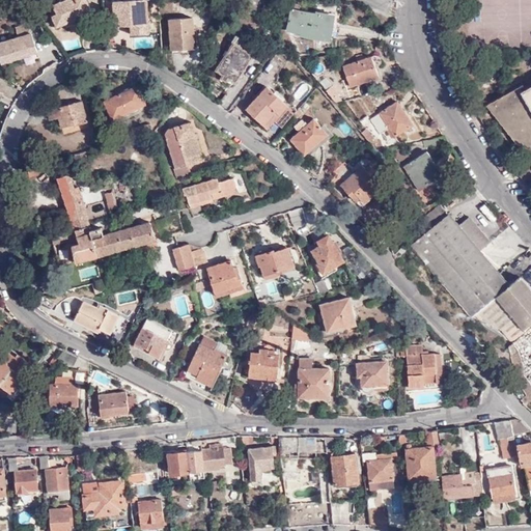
[(92,14),(87,0),(73,0),(51,7),(57,24),(78,18),(78,19),(92,14)]
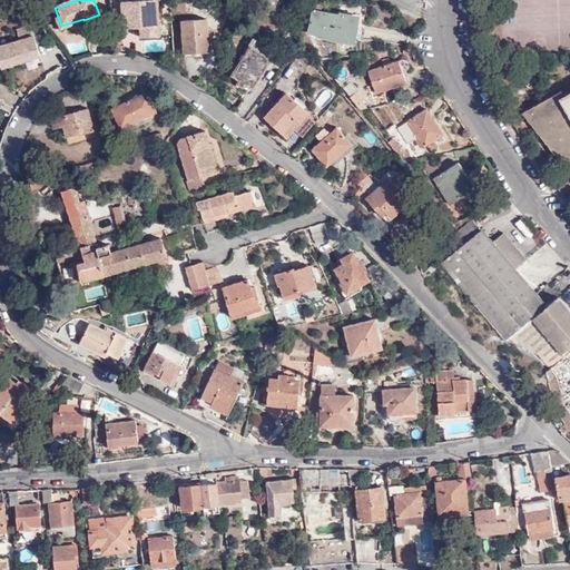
[(159,27),(158,0),(123,0),(125,30),(140,29),(140,28),(159,27)]
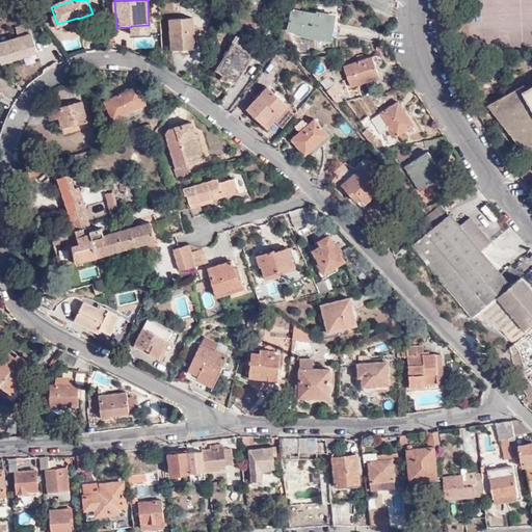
[(331,37),(335,17),(294,9),(290,30),(331,37)]
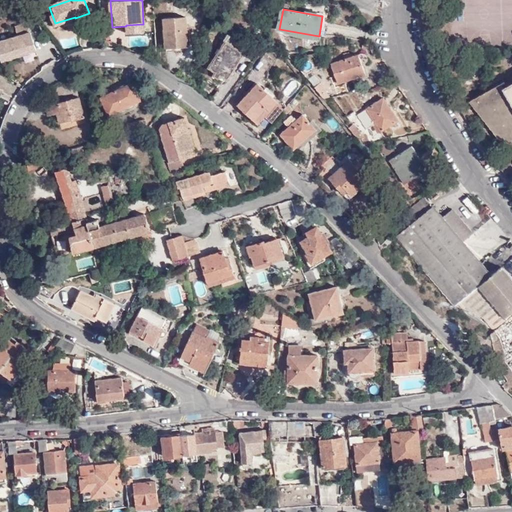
[(164,16),(166,46),(184,44),(187,44),(187,42),(186,26),(185,14),(164,16)]
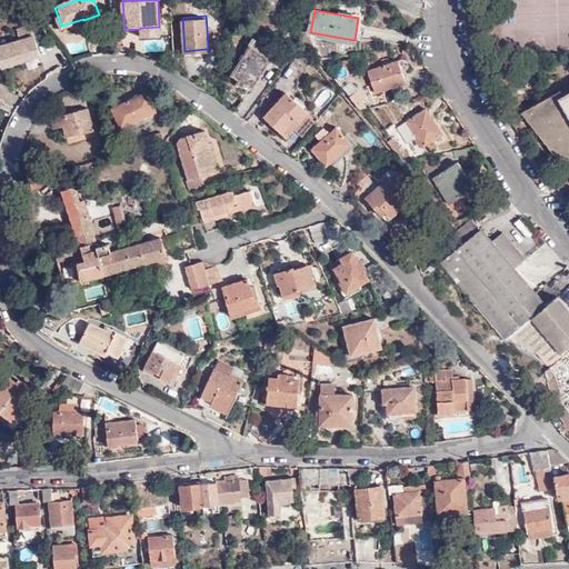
[(39,56),(33,36),(0,46),(0,65),(0,67),(39,56)]
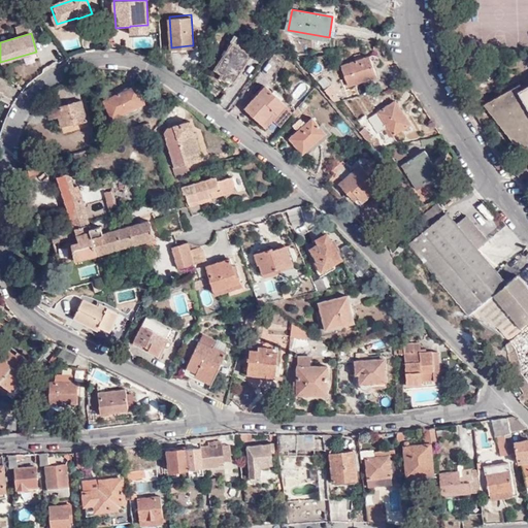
[(232,79),(252,54),(234,40),(215,66),(232,79)]
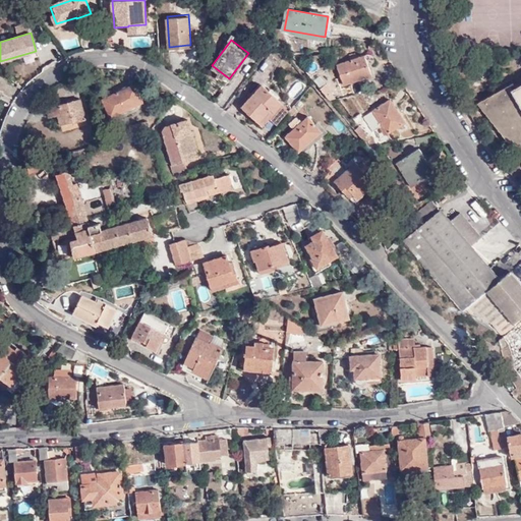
[(371,75),(364,55),(340,62),(347,82),(371,75)]
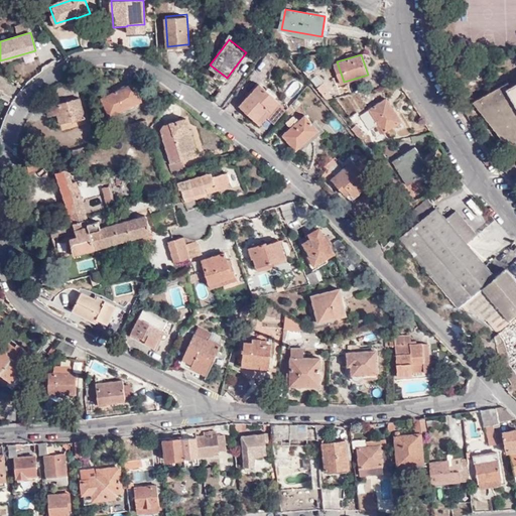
[(141,101),(133,82),(101,97),(110,115),(141,101)]
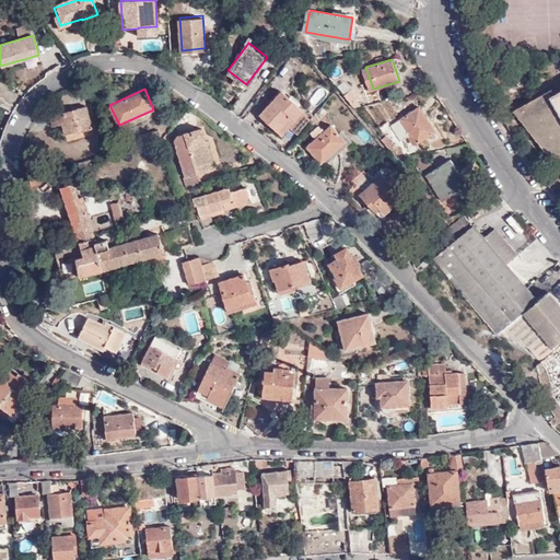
[(513,111),(559,171),(559,92),(550,97),(548,90),(513,111)]
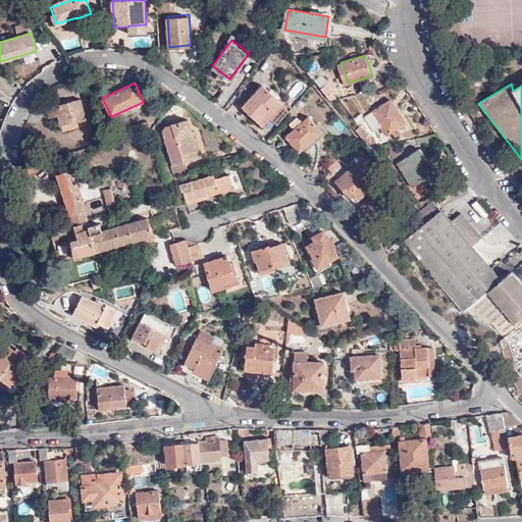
[(242,107),(259,123),(271,110),(274,112),(282,104),(262,85),(242,107)]
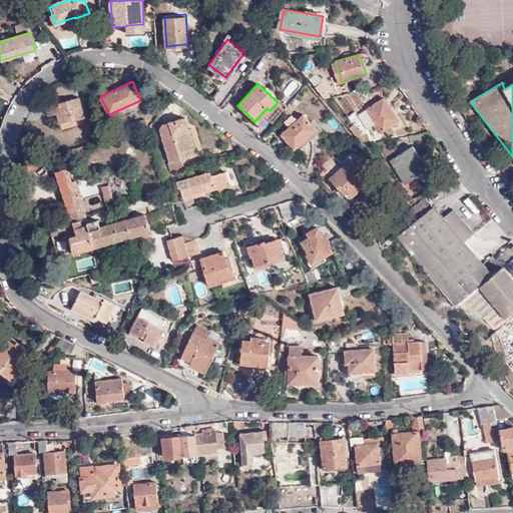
[(84,117),(79,97),(45,107),(47,116),(56,113),(59,123),(71,119),(72,121),(84,117)]
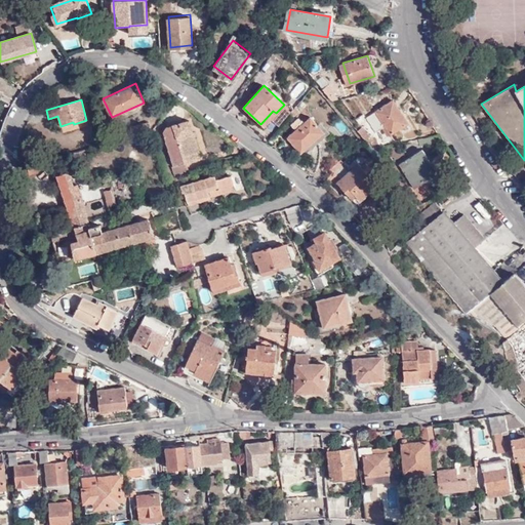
[(408,123),(394,99),(374,111),(390,134),(408,123)]
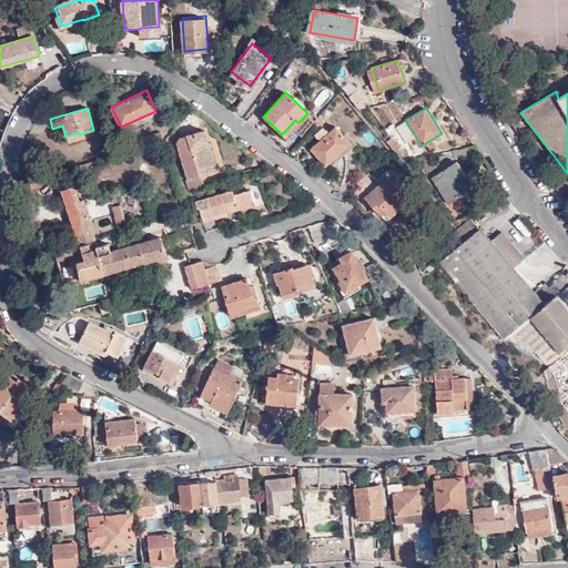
[(295,120),(282,134),(286,138),(300,123),(298,122),(295,120)]
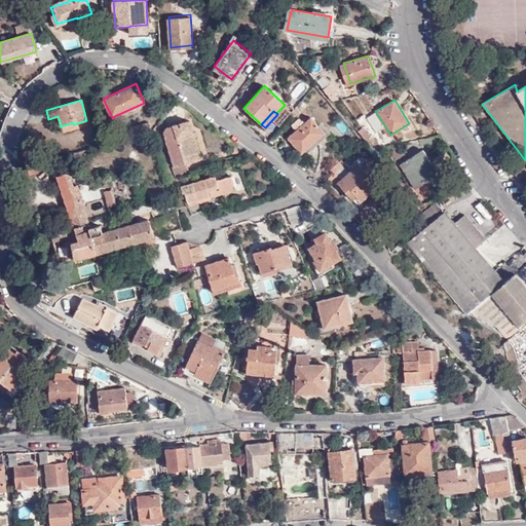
[(327,135),(318,125),(310,116),(287,139),(302,154),(308,148),(315,142),(318,144),(327,135)]
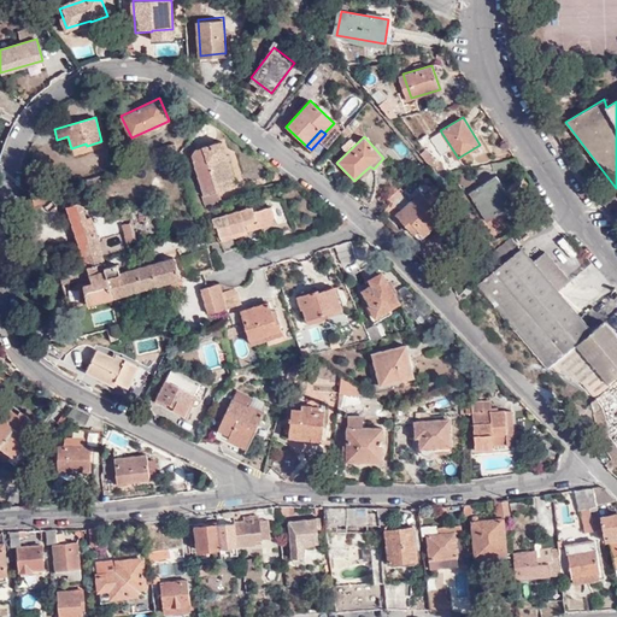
[(401,165),(412,160),(404,139),(393,144),(401,165)]
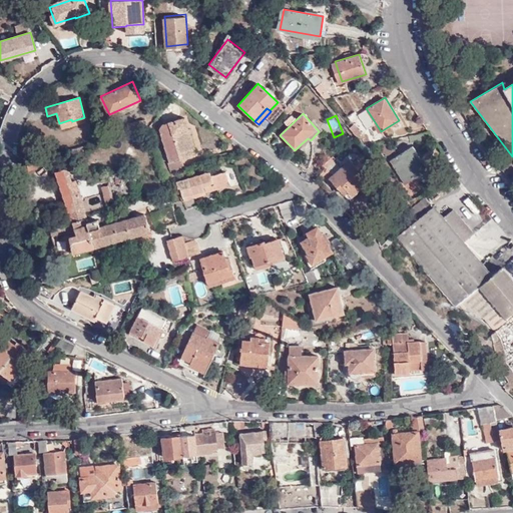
[(126,122),(129,131),(147,126),(144,117),(126,122)]
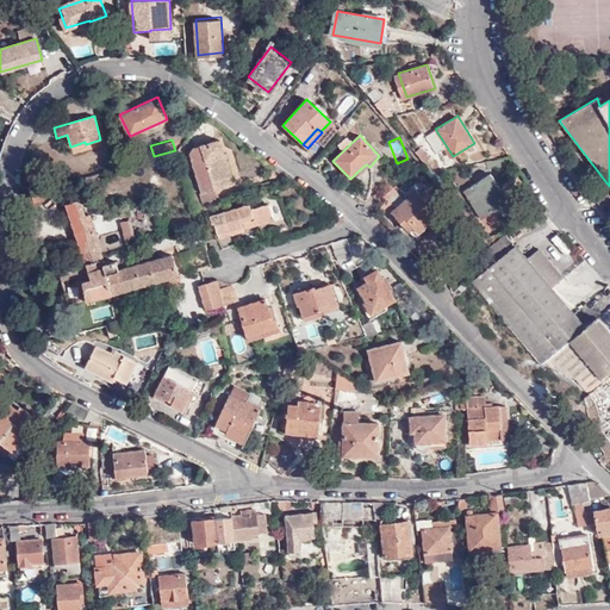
[(201,193),(216,190),(213,182),(228,179),(221,156),(225,155),(221,141),(193,148),(190,153),(201,193)]
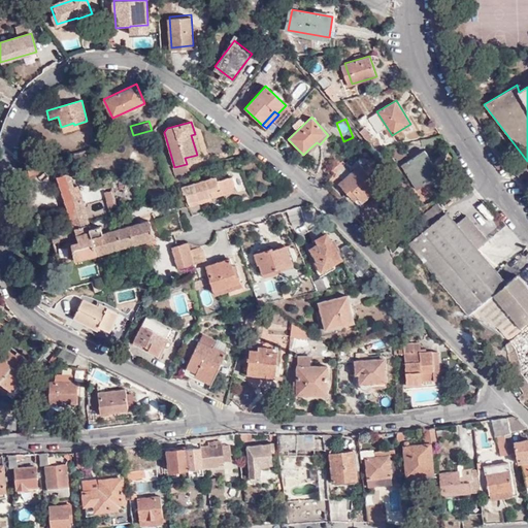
[(322,124),(320,126),(328,135),(331,133),(322,124)]
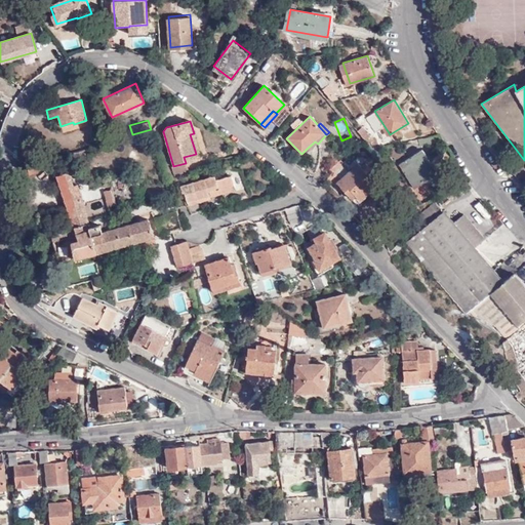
[(190,134),(196,154),(199,153),(194,133),(190,134)]
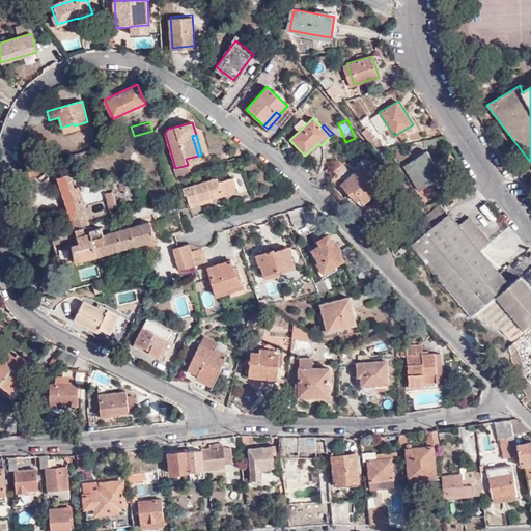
[(318,143),(311,149),(313,152),(322,145),(318,143)]
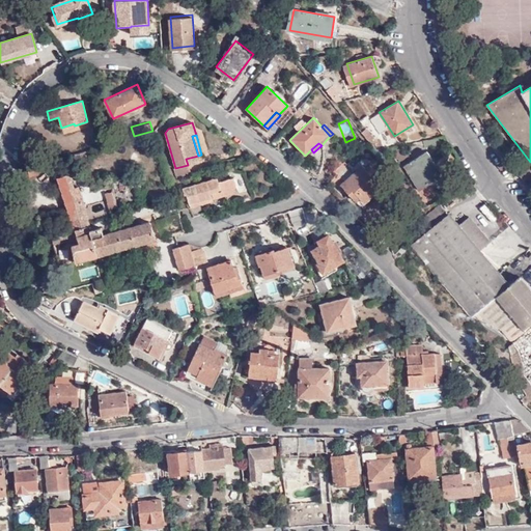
[(435,164),(426,151),(401,167),(417,191),(438,177),(430,167),(435,164)]
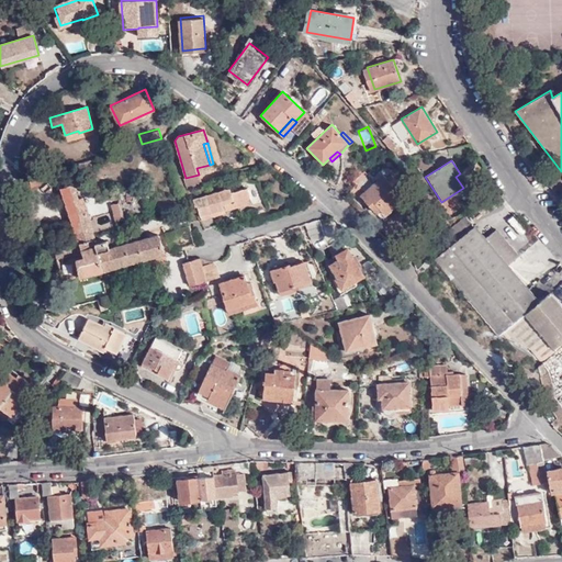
[(197,168),(199,175),(212,171),(210,165),(197,168)]
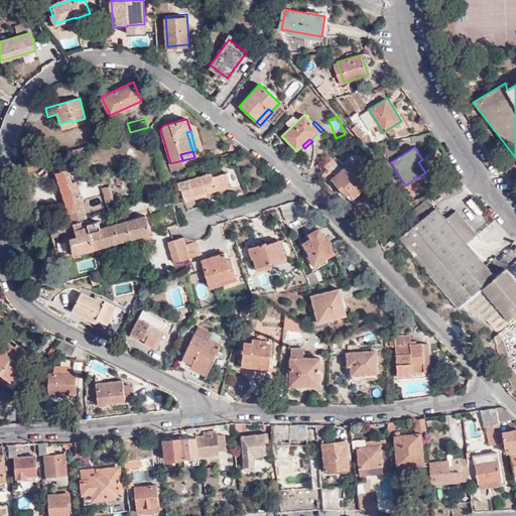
[(171,173),(184,169),(182,160),(170,163),(168,164),(171,173)]
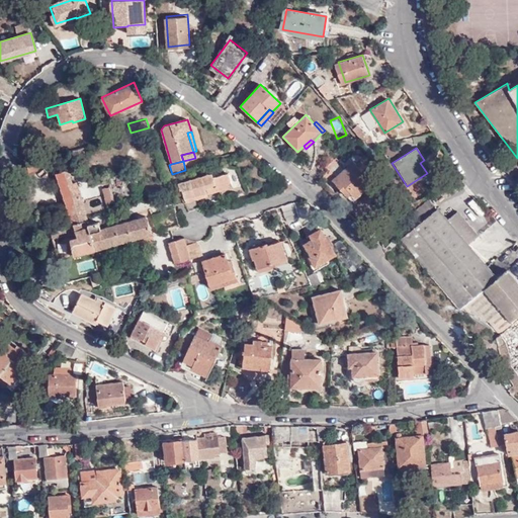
[(371,181),(353,161),(331,180),(349,200),(371,181)]
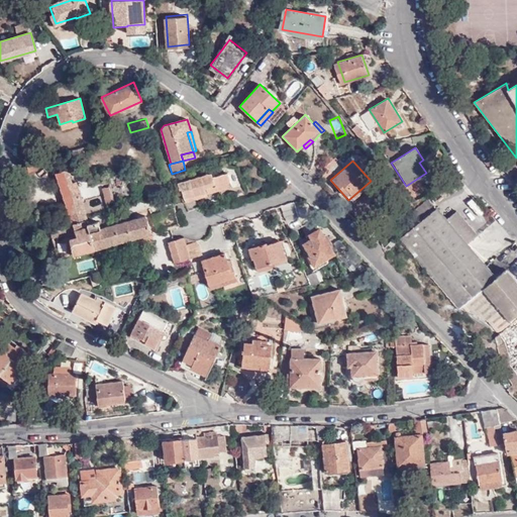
[(37,169),(36,162),(28,164),(30,171),(37,169)]
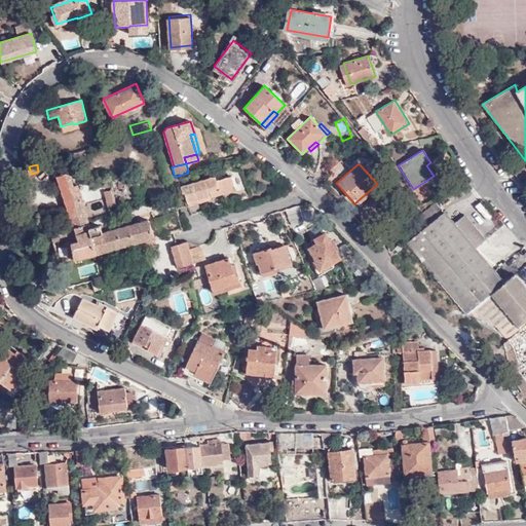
[(74,226),(66,228),(71,243),(75,258),(154,236),(148,218),(106,229),(104,224),(95,226),(80,180),(75,181),(72,171),(59,175),(74,226)]
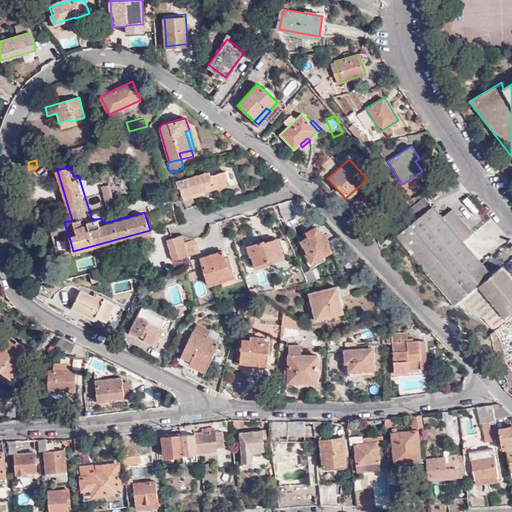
[(212,183),(214,188),(229,183),(226,169),(210,174),(209,171),(176,180),(177,187),(181,186),(184,197),(199,192),(201,196),(206,194),(205,191),(203,186),(212,183)]
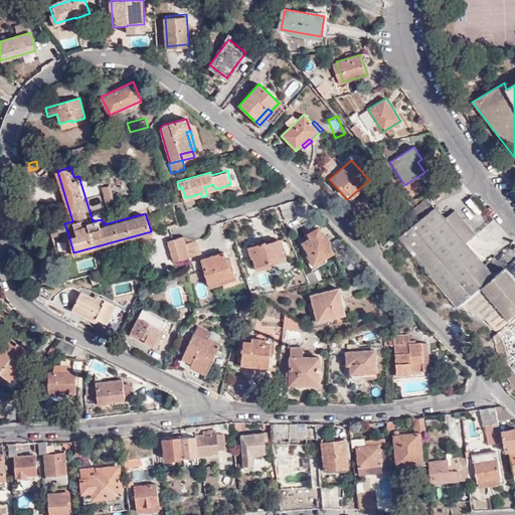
[(206,192),(215,189),(213,184),(204,187),(206,192)]
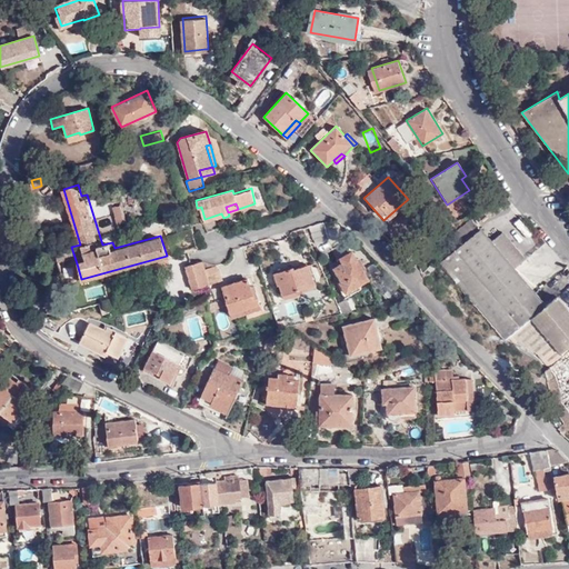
[(115,226),(125,223),(121,206),(112,208),(115,226)]
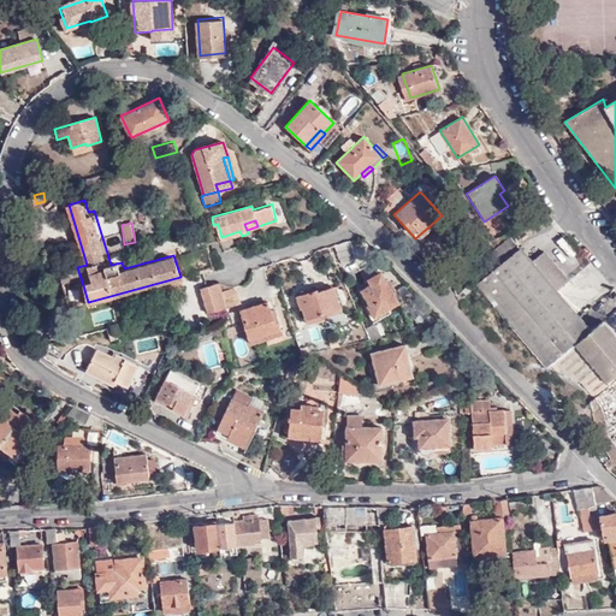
[(240,231),(221,237),(221,241),(242,236),(240,231)]
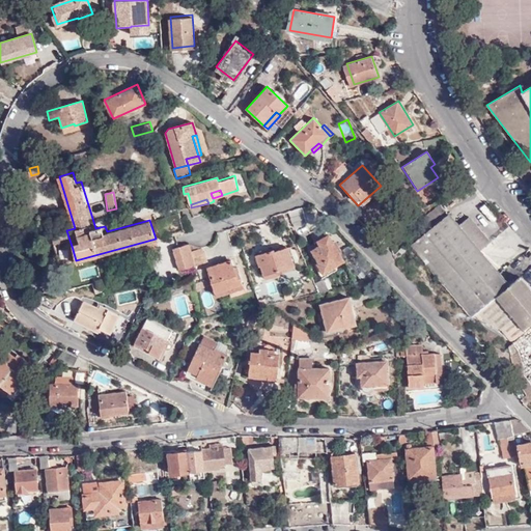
[(102,201),(90,203),(91,212),(103,210),(102,201)]
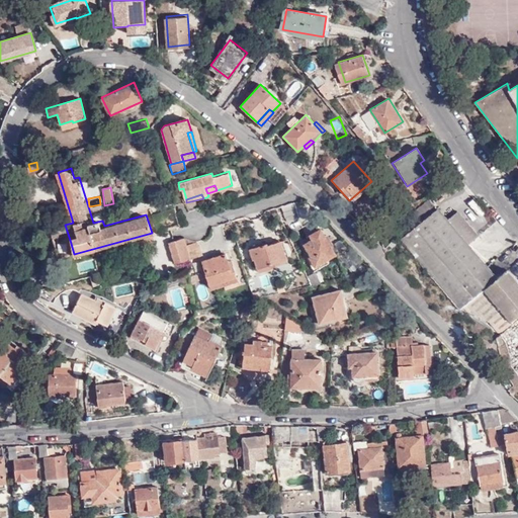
[(497,332),(498,336),(517,318),(517,282),(497,258),(487,267),(468,245),(479,237),(457,211),(447,221),(430,199),(408,218),(416,228),(401,240),(457,307),(462,309),(489,322),(493,325),(496,330),(497,332)]
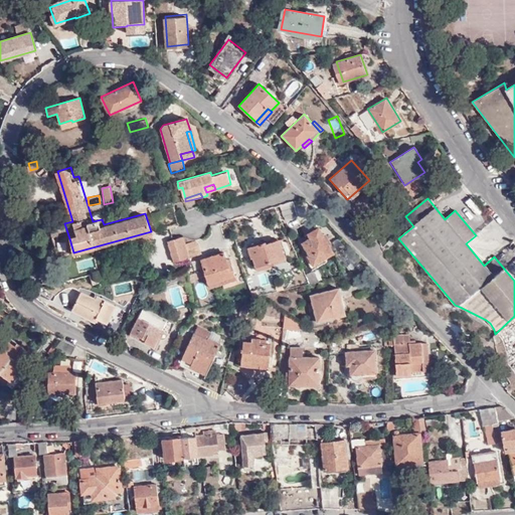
[(478,217),(482,213),(470,199),(466,203),(478,217)]
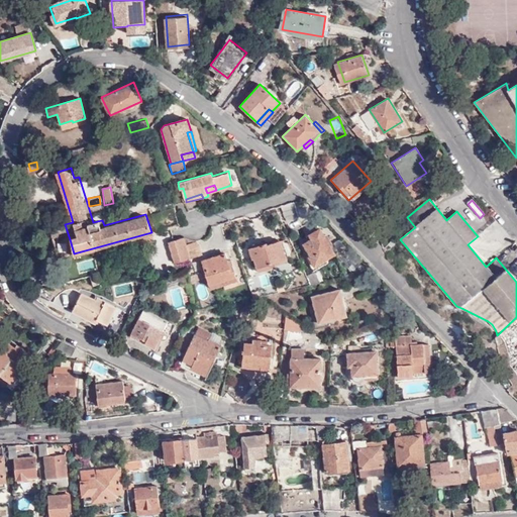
[(276,207),(279,213),(283,212),(286,222),(298,218),(294,202),(276,207)]
